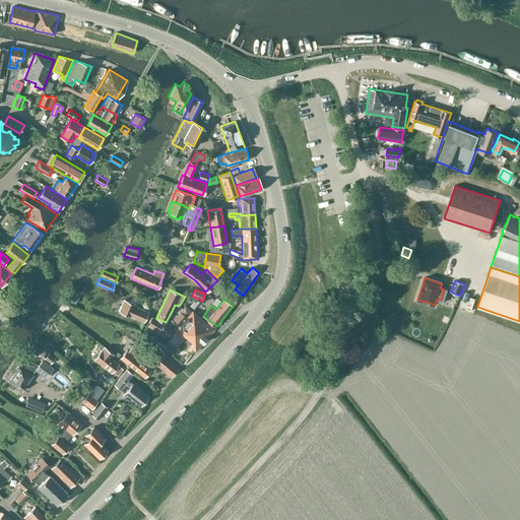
[(144,322),(148,313),(135,308),(136,305),(123,300),(119,312),(144,322)]
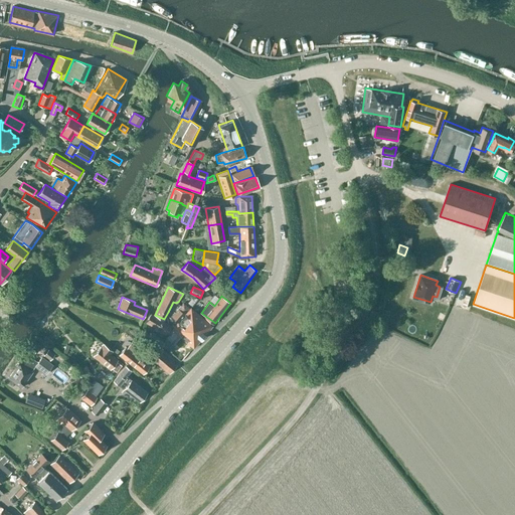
[(178,322),(190,308),(184,302),(172,316),(178,322)]
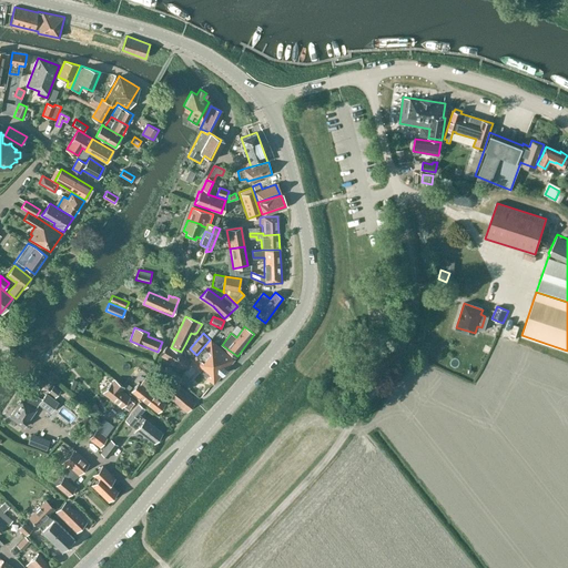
[(215,382),(234,359),(210,340),(196,355),(192,361),(190,363),(213,382),(215,382)]
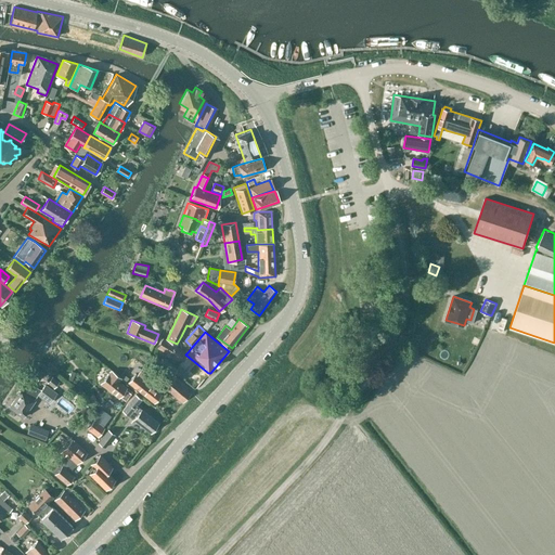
[(188,352),(184,350),(163,338),(157,348),(178,361),(180,358),(181,359),(185,355),(188,352)]
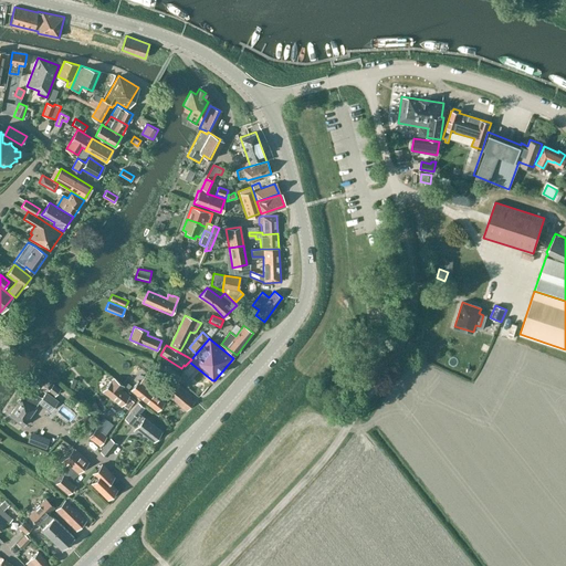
[(182,374),(178,378),(182,383),(187,378),(182,374)]
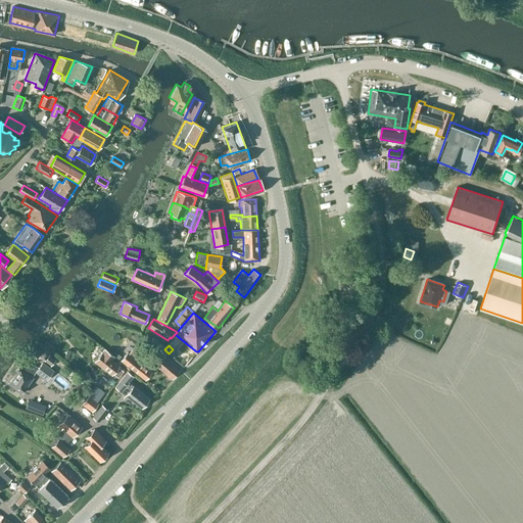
[(152,371),(138,361),(143,353),(133,347),(129,351),(127,350),(120,361),(128,366),(145,379),(152,371)]
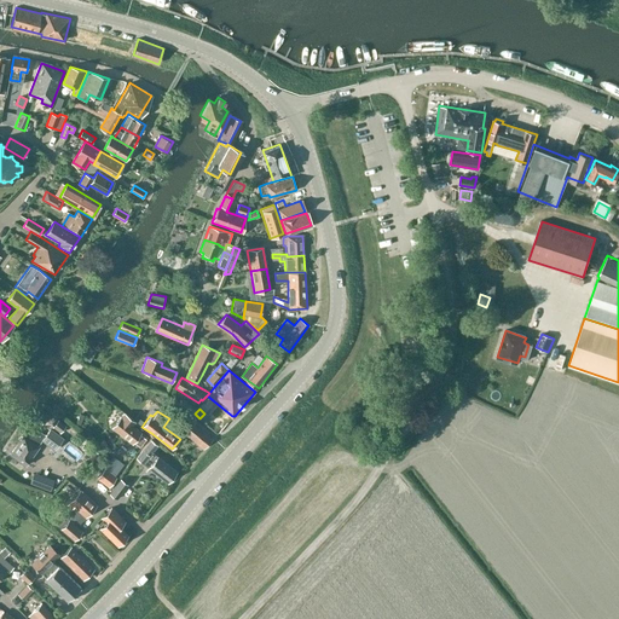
[(139,446),(145,439),(139,434),(142,432),(132,424),(134,421),(125,414),(121,417),(121,416),(111,427),(132,444),(133,441),(139,446)]
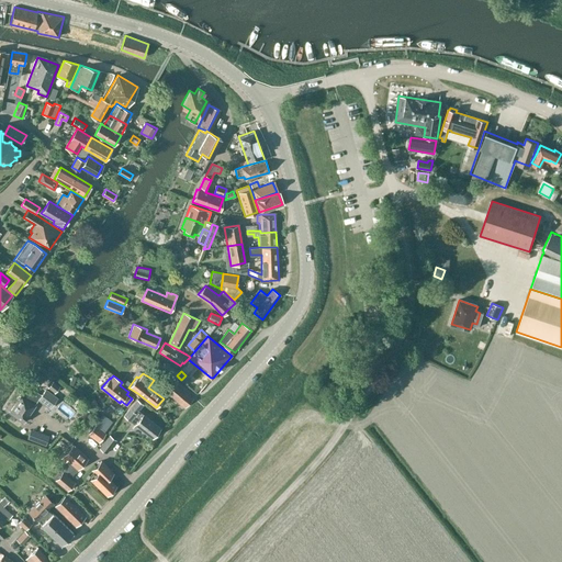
[(186,407),(195,396),(175,379),(165,391),(186,407)]
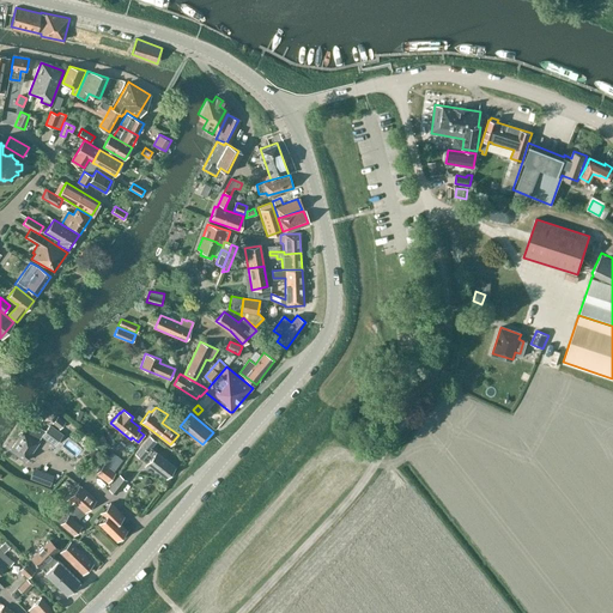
[(66,420),(58,414),(53,422),(61,428),(66,420)]
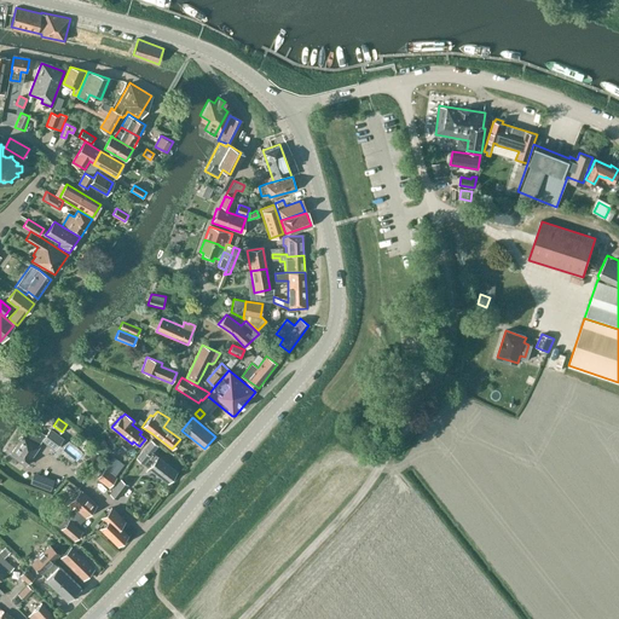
[(46,435),(32,426),(11,455),(27,466),(39,446),(39,445),(42,440),(55,449),(63,439),(51,429),(46,435)]
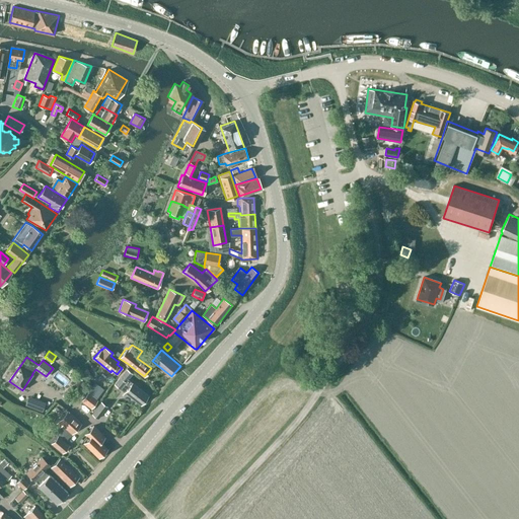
[(61,380),(64,376),(55,368),(51,373),(61,380)]
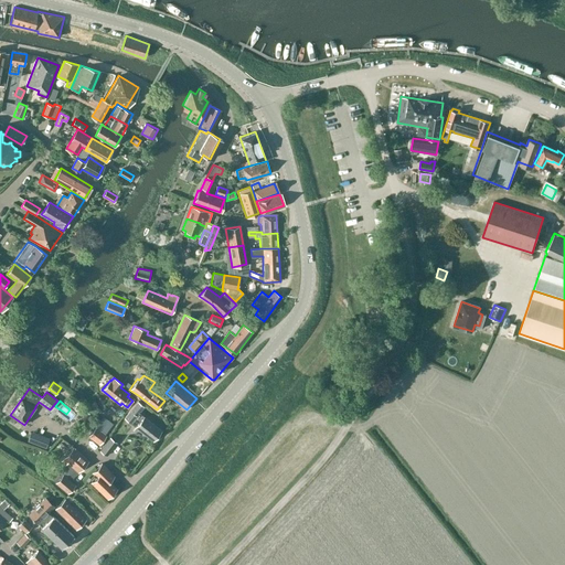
[(161,430),(145,417),(139,413),(145,406),(138,402),(125,417),(153,440),(161,430)]
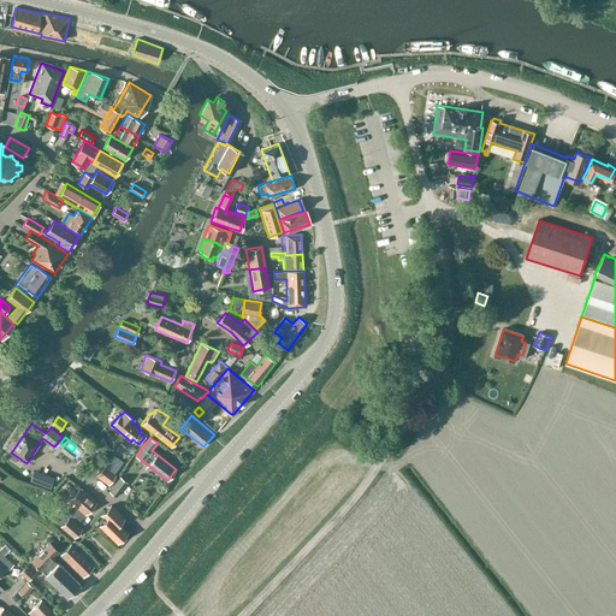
[(124,462),(113,454),(96,475),(108,484),(124,462)]
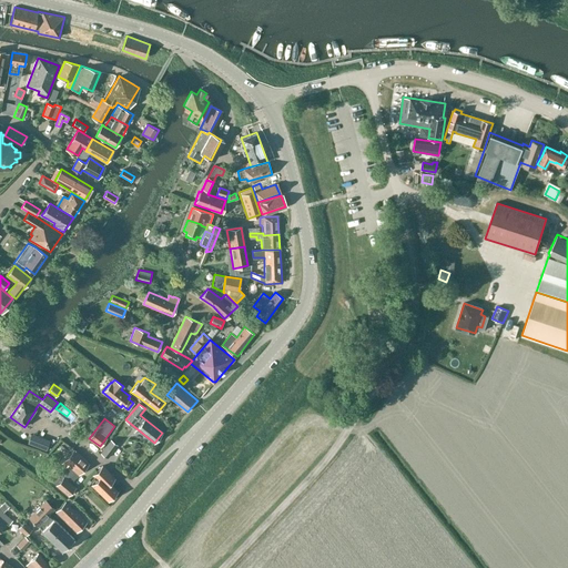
[(39,434),(42,425),(32,421),(29,428),(39,434)]
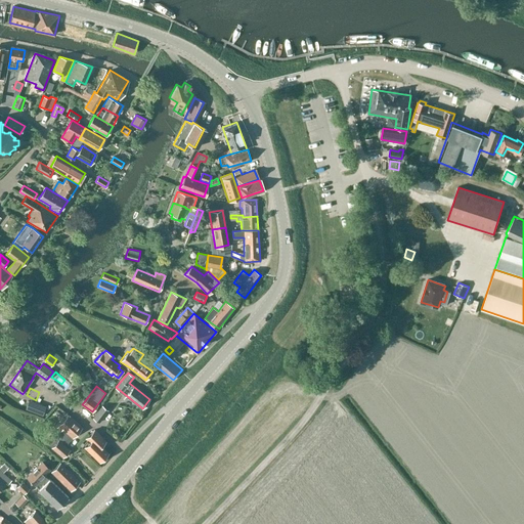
[(40,405),(37,412),(43,415),(45,407),(40,405)]
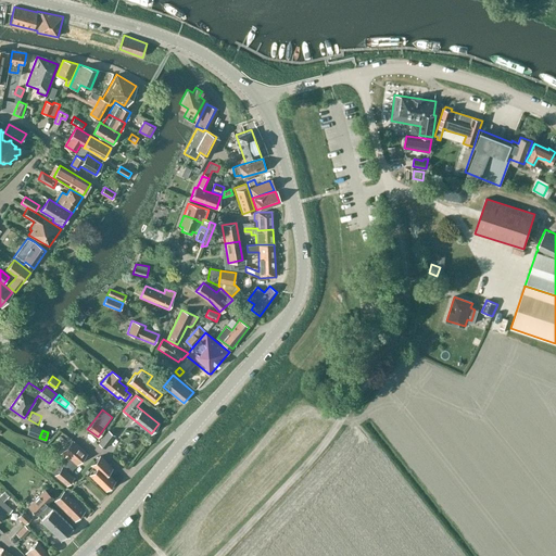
[(105,434),(99,443),(105,447),(112,439),(105,434)]
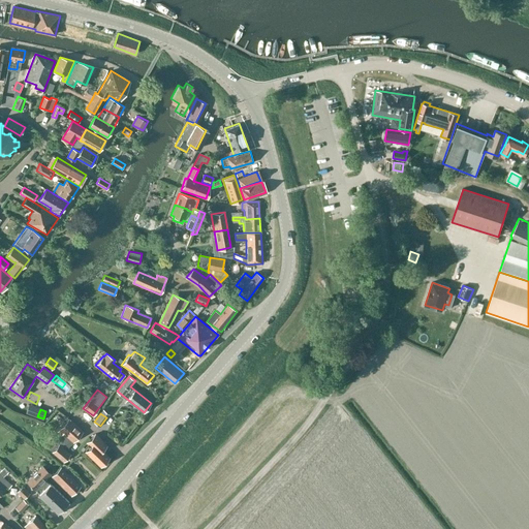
[(83,432),(72,422),(68,418),(57,432),(60,436),(56,440),(56,441),(50,448),(53,452),(64,461),(70,455),(66,449),(71,444),(83,432)]
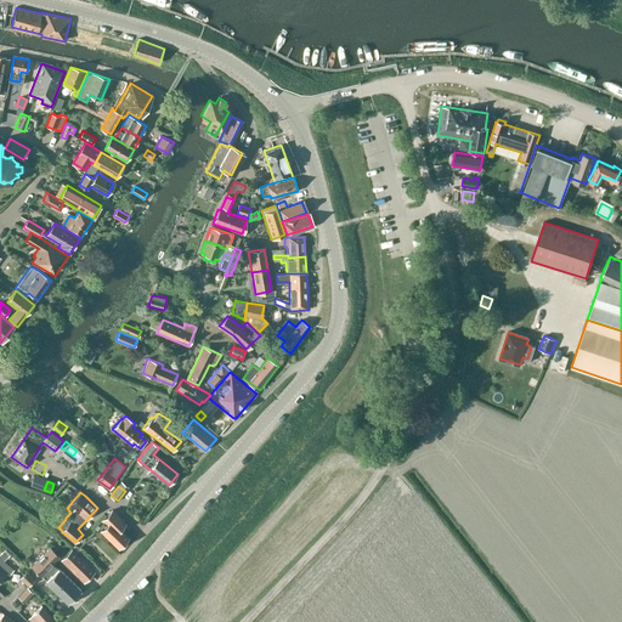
[(118,548),(129,537),(117,526),(123,520),(112,510),(102,520),(107,525),(101,531),(118,548)]
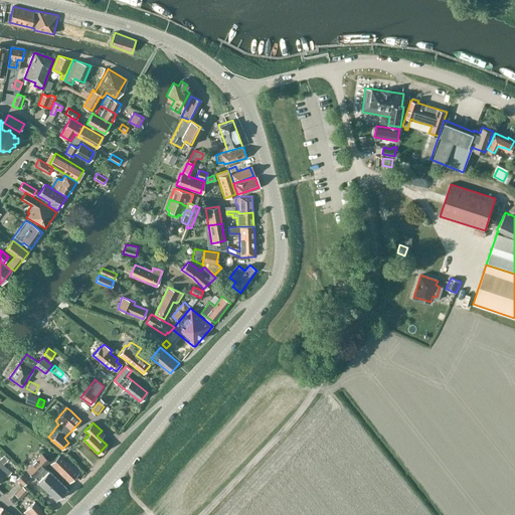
[(54,430),(54,428),(51,425),(44,433),(48,437),(54,430)]
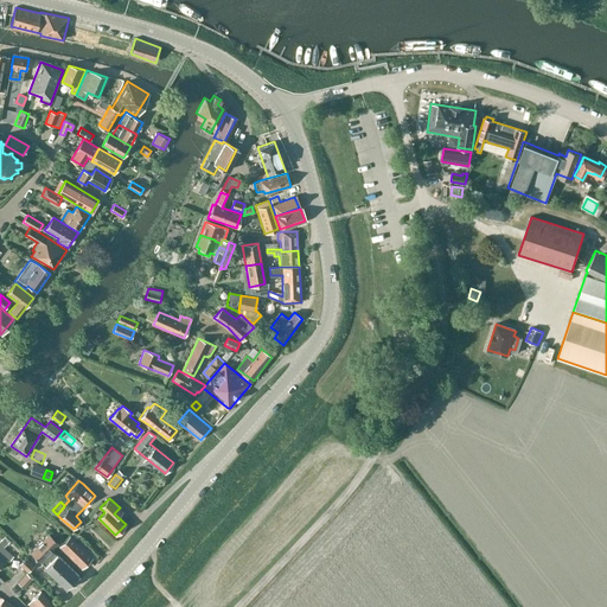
[(50,535),(31,553),(45,566),(44,567),(66,589),(71,583),(74,586),(77,583),(75,581),(80,576),(58,554),(57,555),(52,549),(58,543),(50,535)]
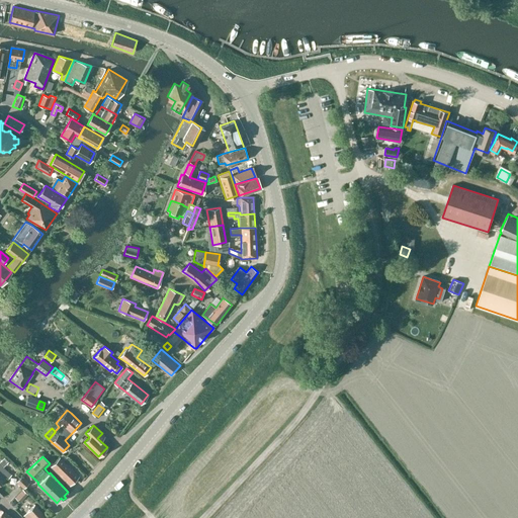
[(79,476),(64,460),(60,457),(52,465),(70,484),(79,476)]
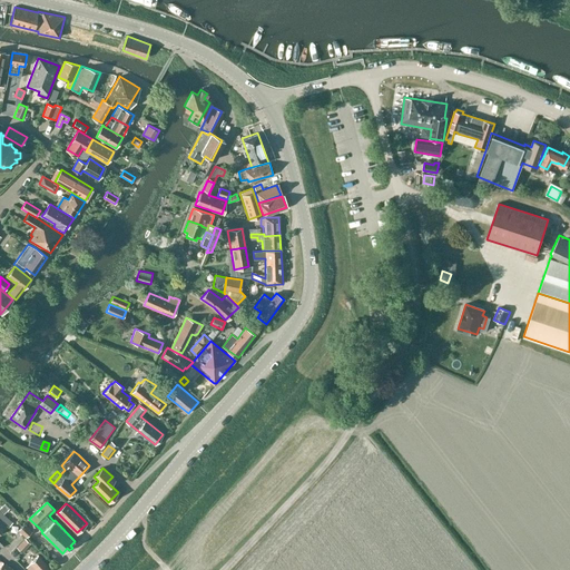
[(0,508),(0,510),(5,514),(9,510),(5,504),(0,508)]
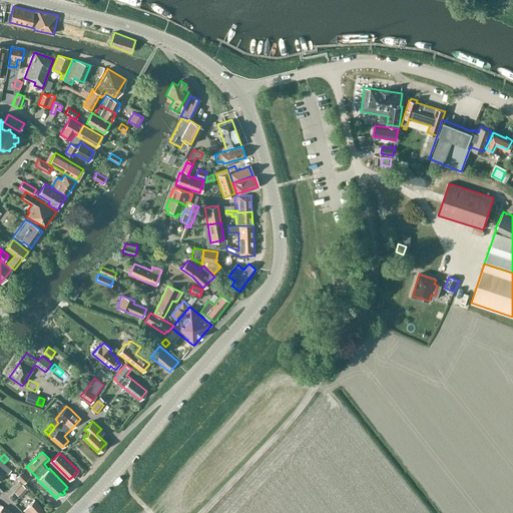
[(0,479),(6,472),(7,474),(12,470),(4,463),(0,459),(0,479)]
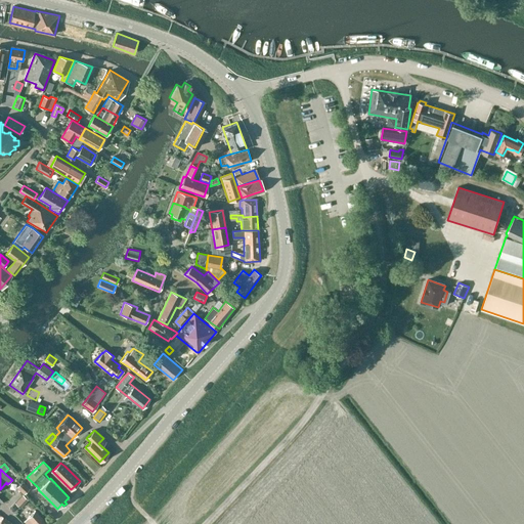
[(23,482),(17,487),(25,493),(30,488),(23,482)]
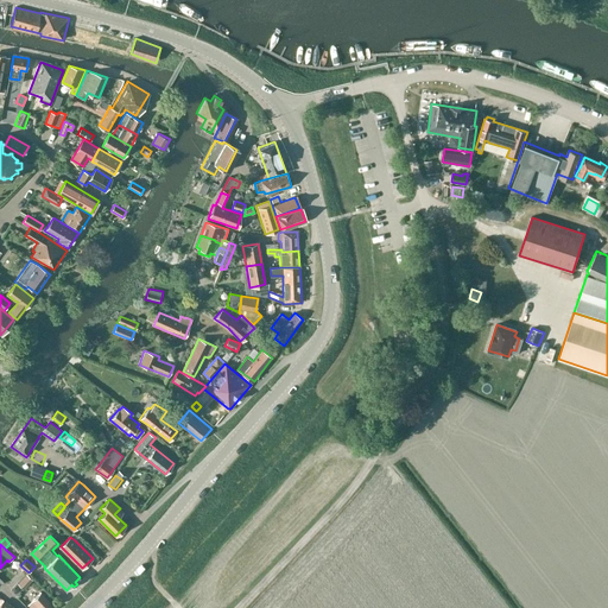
[(26,575),(18,583),(24,588),(32,580),(26,575)]
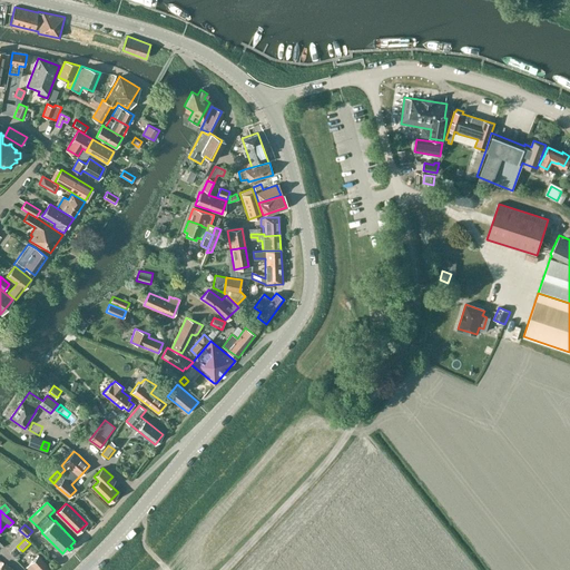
[(28,569),(48,569),(50,568),(39,556),(31,562),(26,567),(28,569)]
